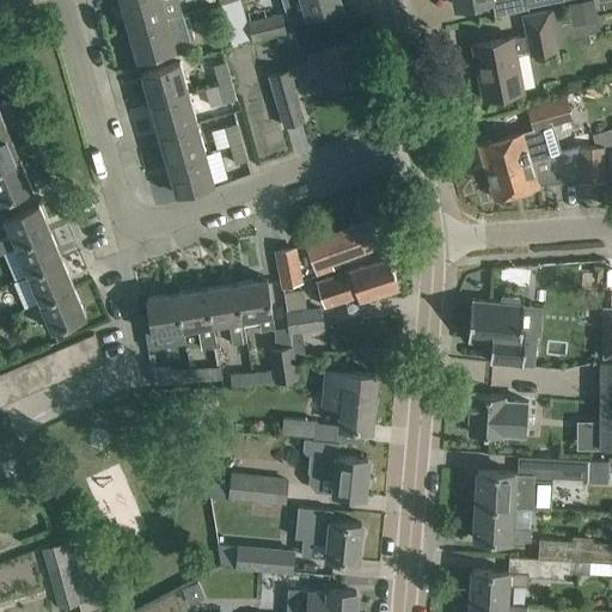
[(120,0),(129,29),(183,13),(183,12),(167,17),(161,0),(120,0)]
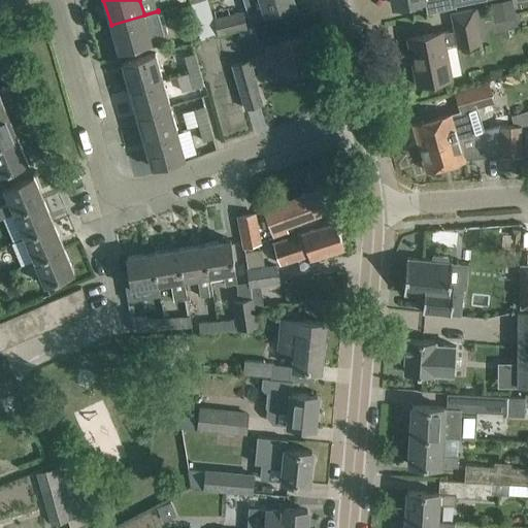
[(215,19),(209,0),(191,0),(190,0),(201,40),(220,35),(215,19)]
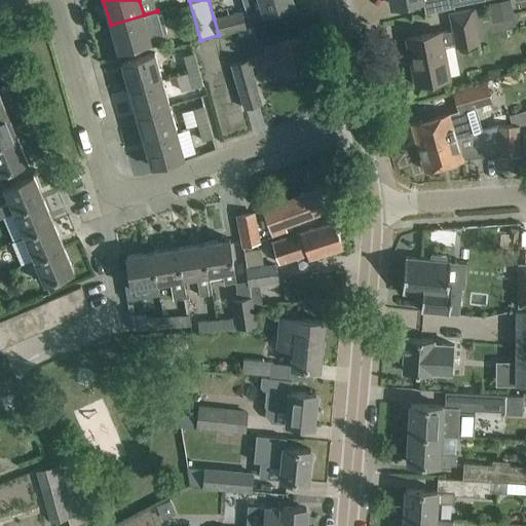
[(293,3),(292,0),(242,0),(248,13),(264,8),(265,12),(293,3)]
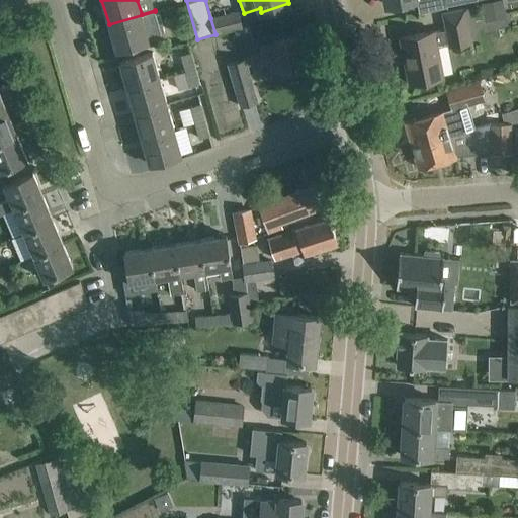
[(502,0),(497,0),(481,3),(485,22),(506,17),(502,0)]
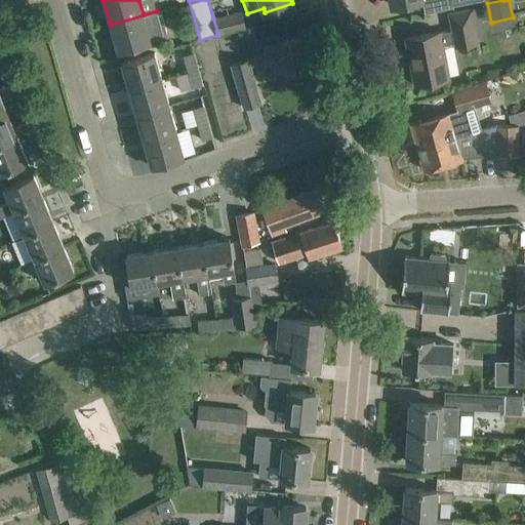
[(439,32),(426,34),(406,38),(414,85),(449,78),(443,46),(455,44),(455,47),(479,43),(473,9),(449,13),(452,30),(440,33),(439,32)]
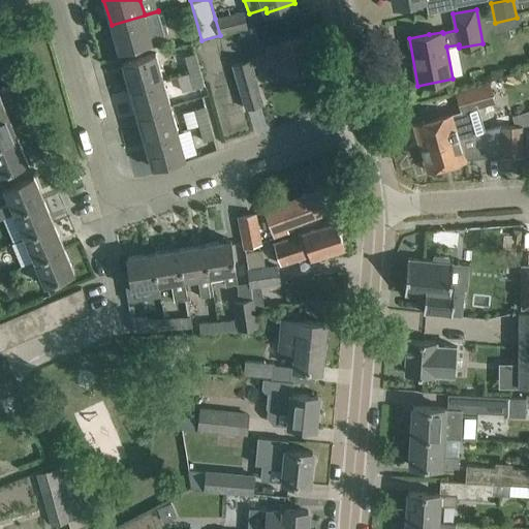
[(158,11),(112,25),(119,51),(165,37),(164,34),(168,33),(162,12),(159,13),(158,11)]
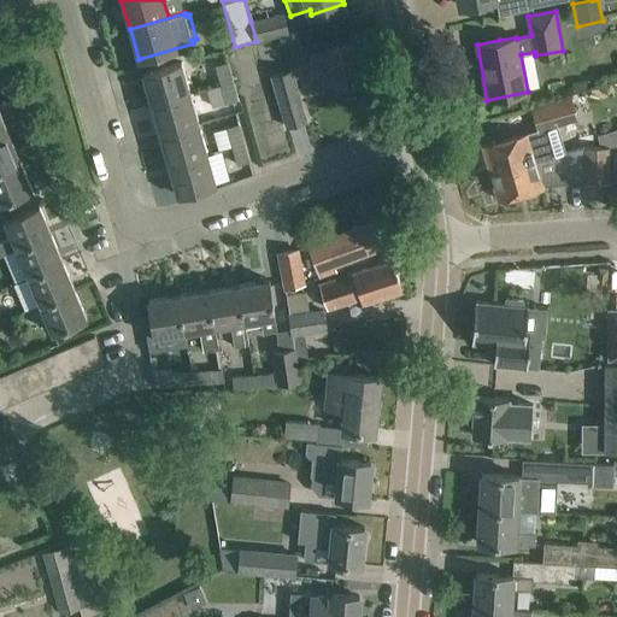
[(251,22),(257,41),(288,33),(283,13),(251,22)]
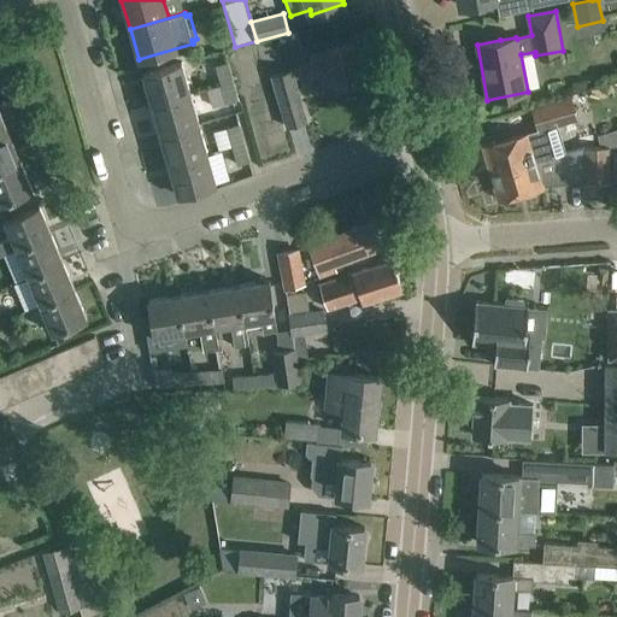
[(282,35),(289,65),(304,62),(298,33),(282,35)]
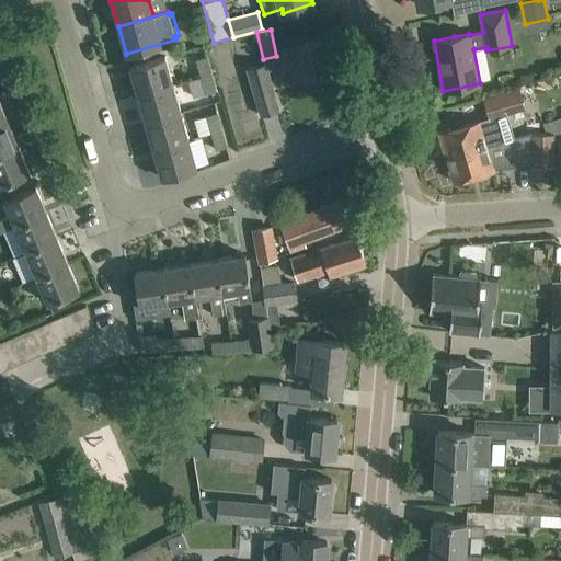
[(298,45),(281,48),(283,64),(300,60),(304,77),(330,72),(323,39),(298,44),(298,45)]
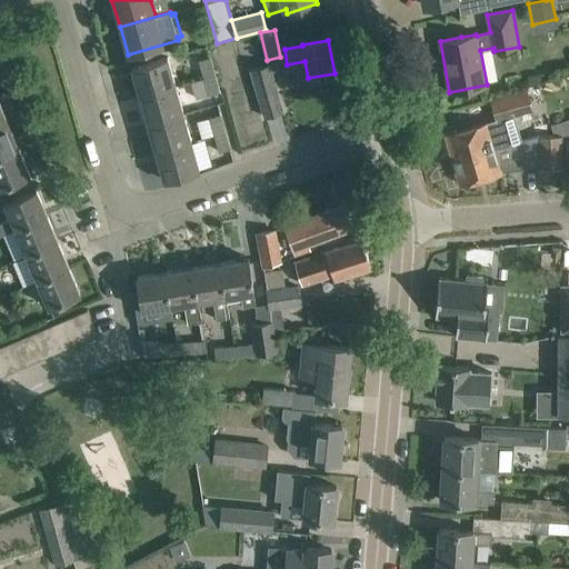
[(131,67),(139,96),(176,86),(167,57),(131,67)]
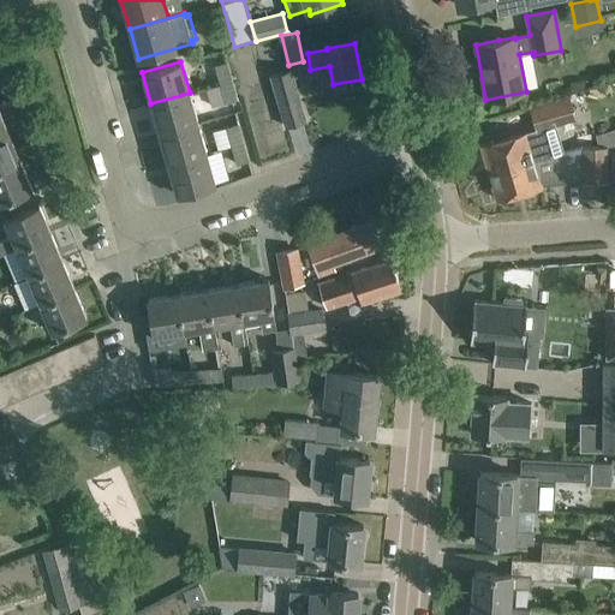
[(215,65),(219,81),(232,77),(227,61),(215,65)]
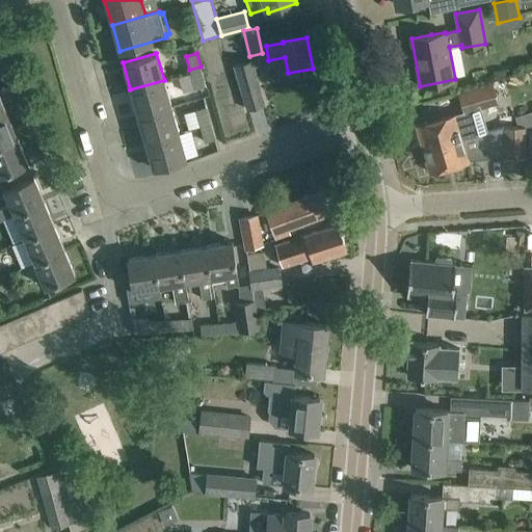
[(235,64),(247,109),(265,104),(253,60),(235,64)]
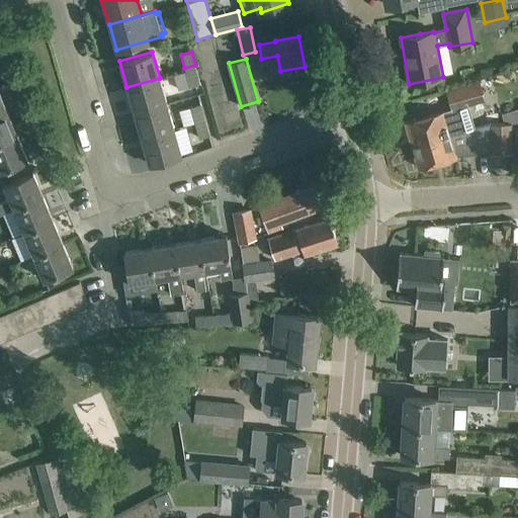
[(199,79),(195,65),(184,68),(189,86),(200,83),(199,79)]
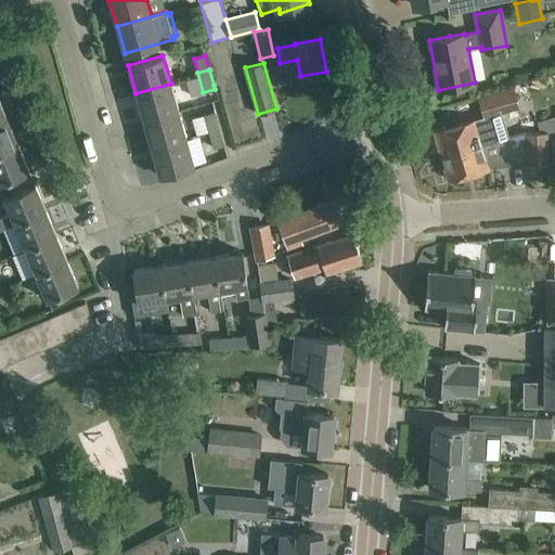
[(136,93),(144,120),(179,111),(171,84),(136,93)]
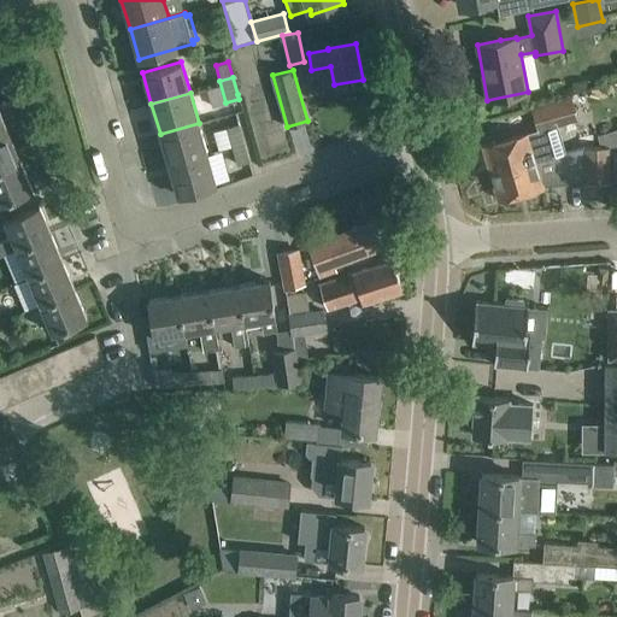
[(579,118),(573,98),(533,109),(539,129),(579,118)]
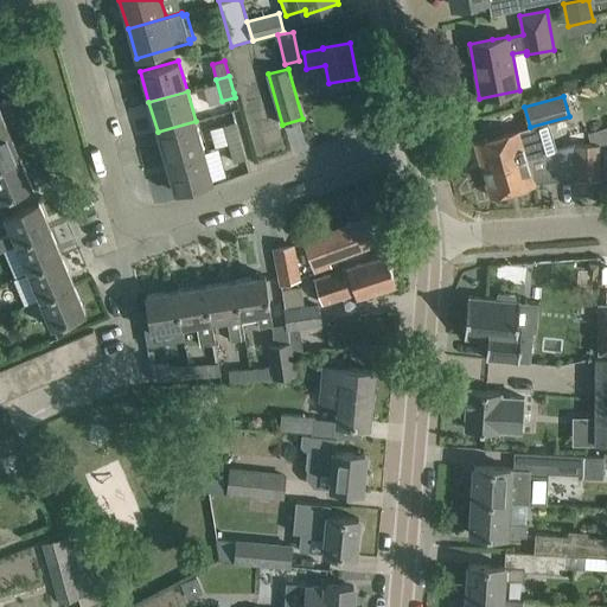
[(158,132),(166,161),(204,151),(196,121),(158,132)]
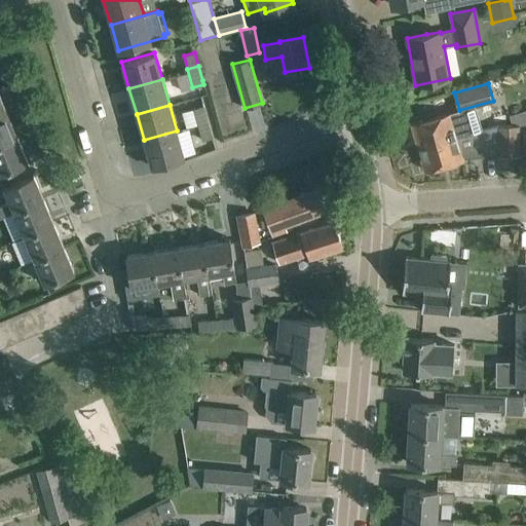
[(198,124),(209,121),(204,106),(194,108),(198,124)]
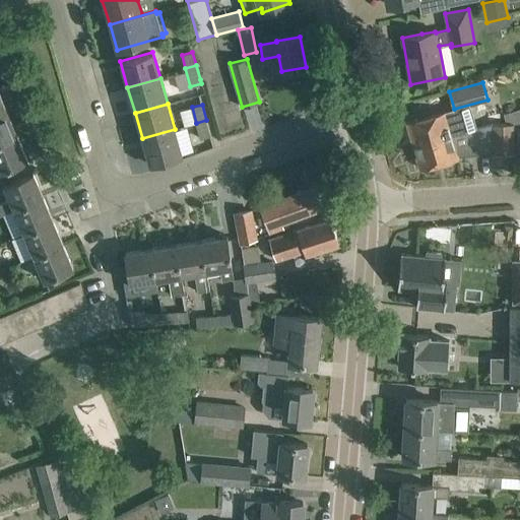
[(451,135),(413,146),(419,168),(458,157),(458,156),(494,153),(514,152),(513,124),(519,121),(519,109),(482,120),(484,126),(469,129),(451,134),(451,135)]
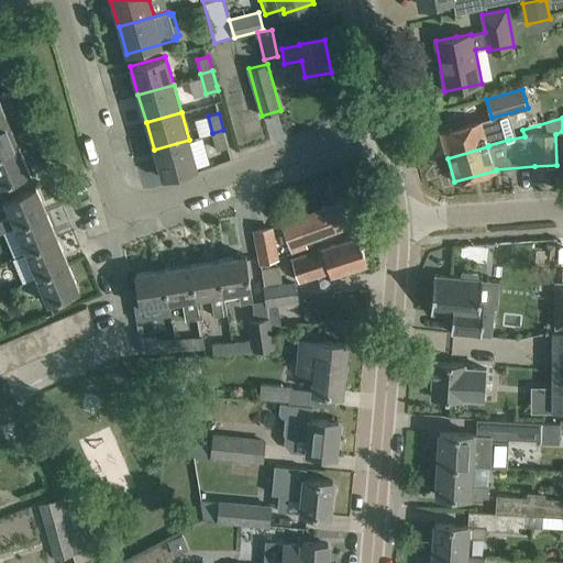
[(440,132),(448,158),(488,146),(488,145),(508,140),(505,128),(485,133),(482,120),(440,132)]
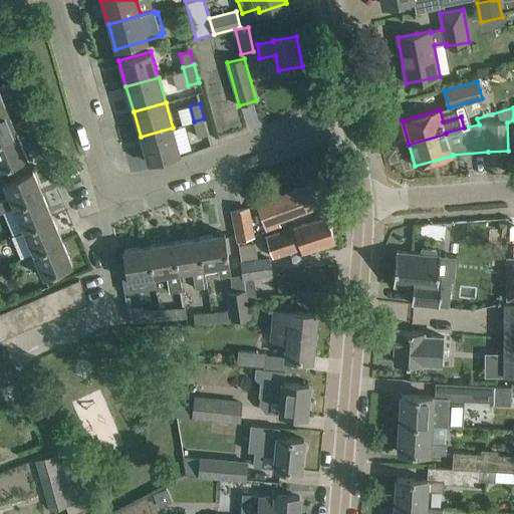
[(0,141),(17,134),(7,110),(0,112),(0,141)]
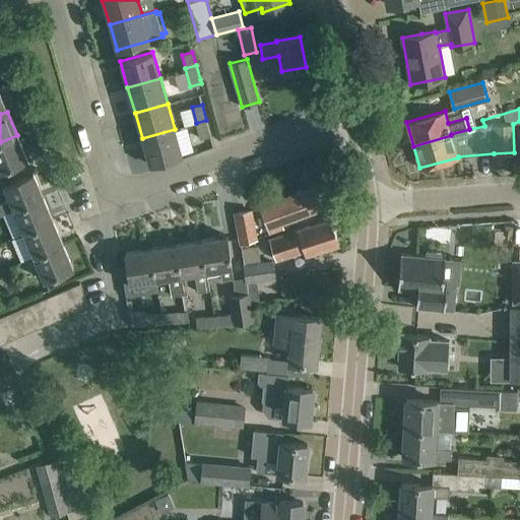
[(206,120),(196,123),(200,138),(210,136),(206,120)]
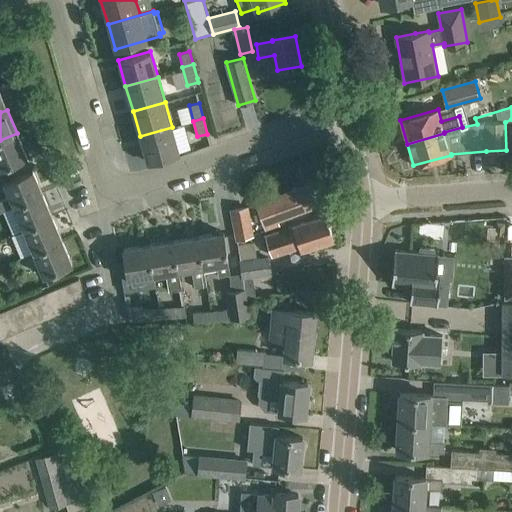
[(172,127),(140,136),(147,162),(179,153),(172,127)]
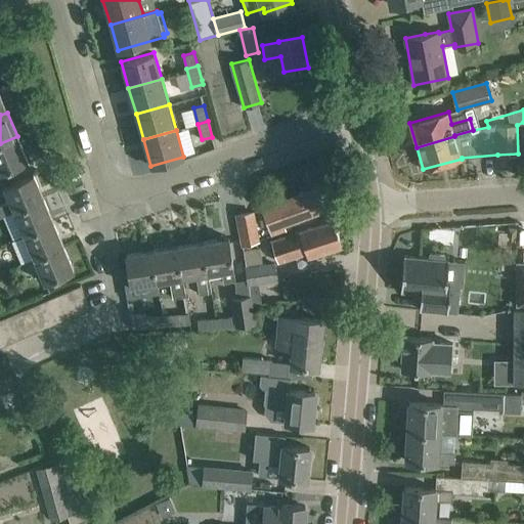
[(17,136),(0,143),(0,172),(9,169),(28,161),(17,136)]
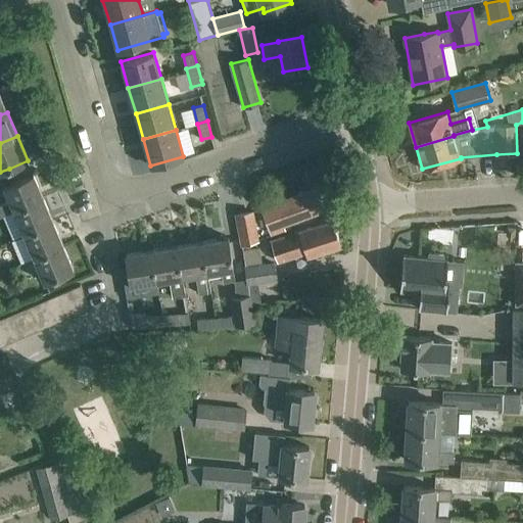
[(0,217),(14,210),(44,198),(34,174),(4,186),(10,200),(0,203),(0,217)]
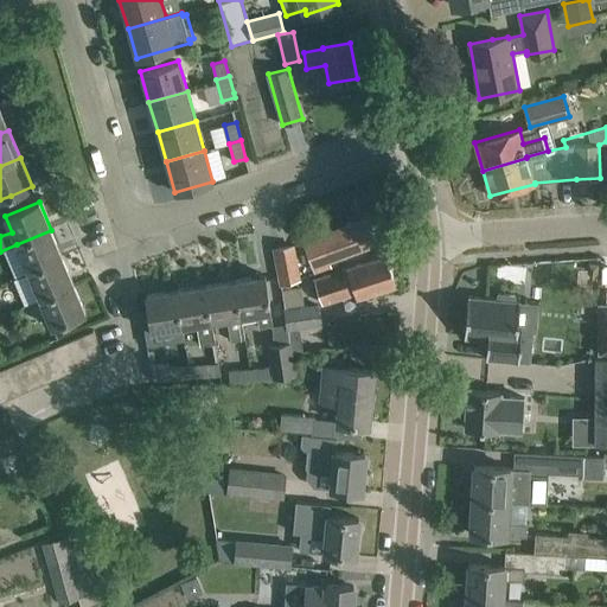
[(374,246),(364,221),(304,243),(314,273),(331,267),(328,261),(374,246)]
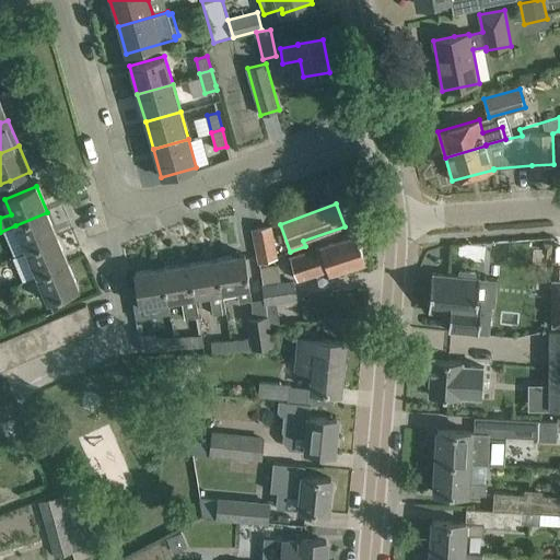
[(15,225),(26,251),(57,237),(47,212),(15,225)]
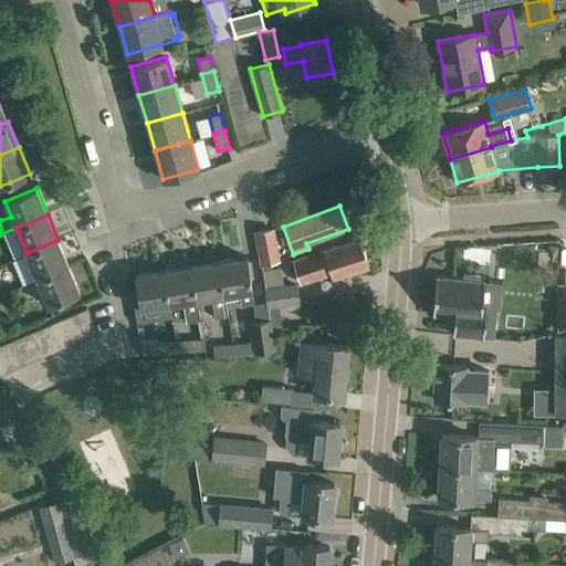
[(257,232),(260,254),(261,265),(279,262),(273,230),(257,232)]
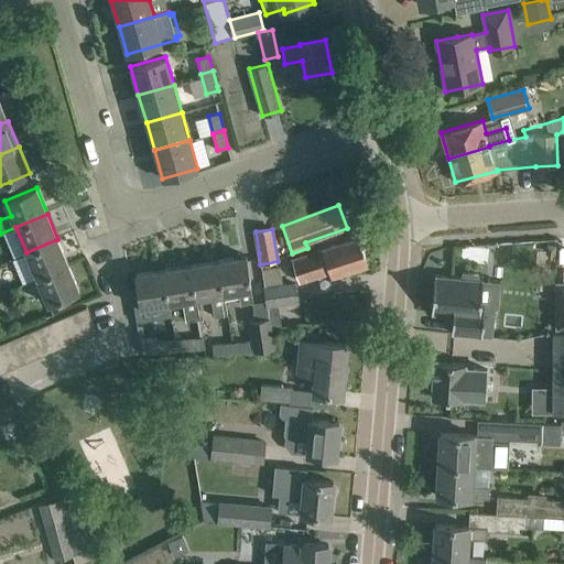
[(292,259),(299,280),(299,282),(329,272),(331,277),(368,264),(359,237),(292,259)]
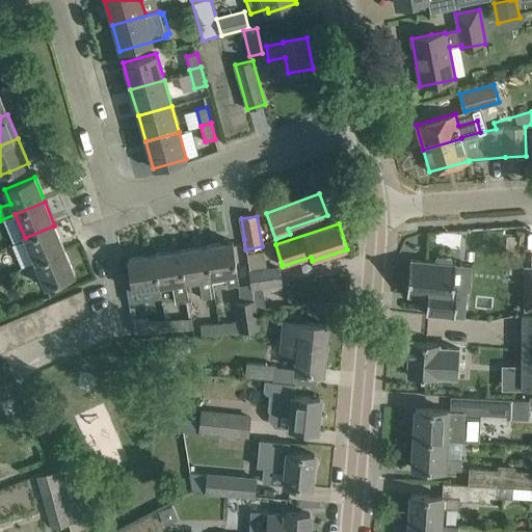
[(25,238),(35,262),(64,250),(54,225),(25,238)]
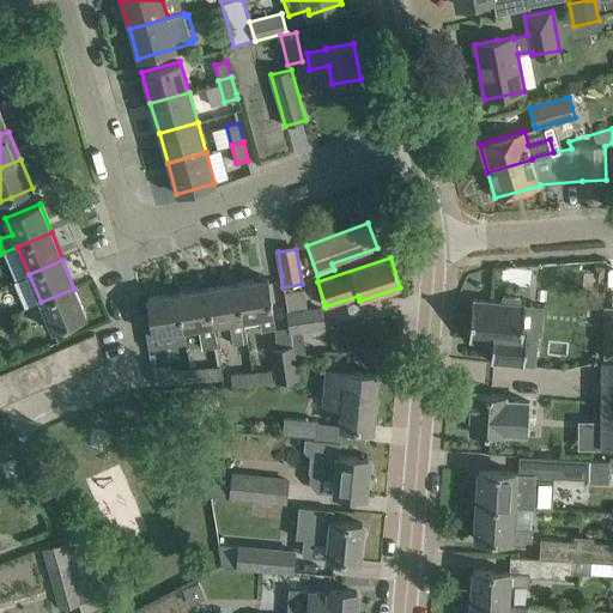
[(267,278),(237,283),(243,320),(259,317),(261,332),(277,329),(267,278)]
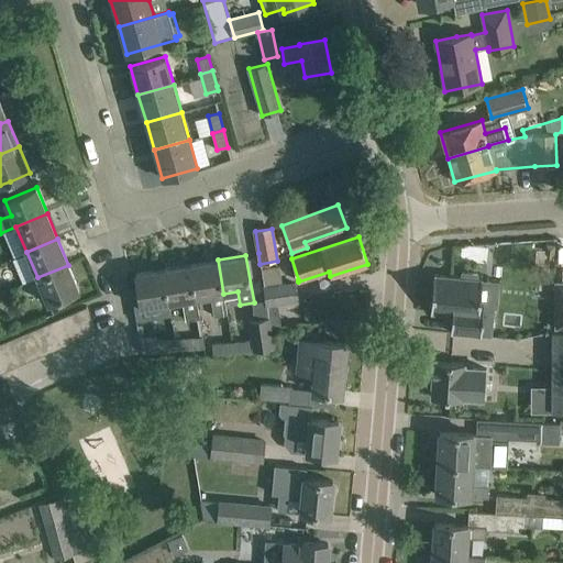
[(218,260),(189,264),(195,299),(210,296),(213,317),(227,315),(223,294),(218,260)]
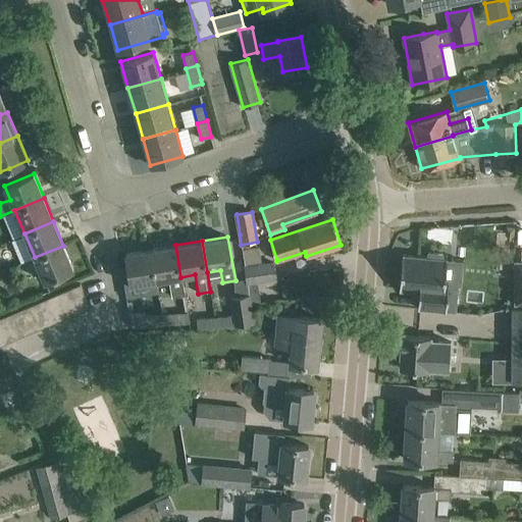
[(150,249),(155,280),(169,278),(172,298),(184,296),(180,277),(175,245),(150,249)]
